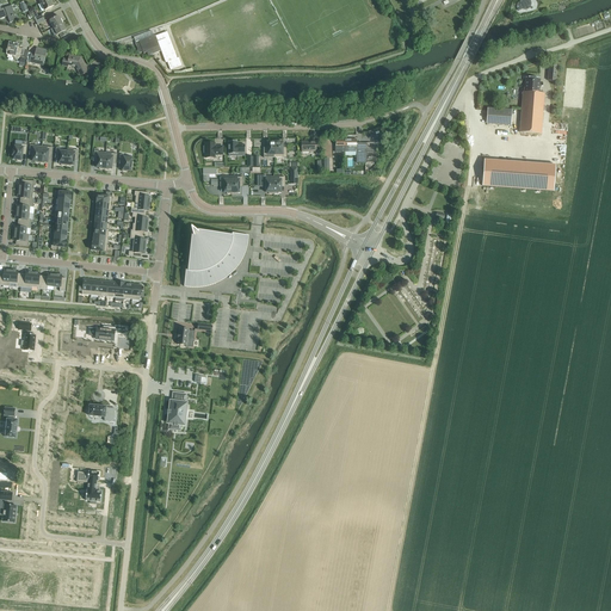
[(53,5),(49,0),(48,0),(41,5),(44,12),(54,7),(53,5)]
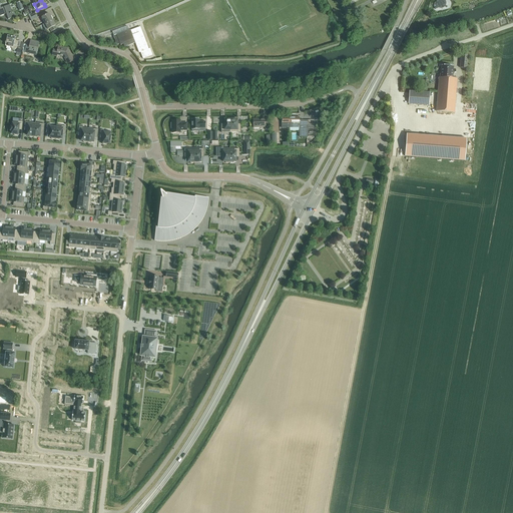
[(434,6),(434,7),(435,8),(435,9),(438,8),(440,9),(442,9),(444,8),(446,5),(446,2),(445,0),(443,0),(437,0),(437,2),(436,3),(436,5),(434,6)]
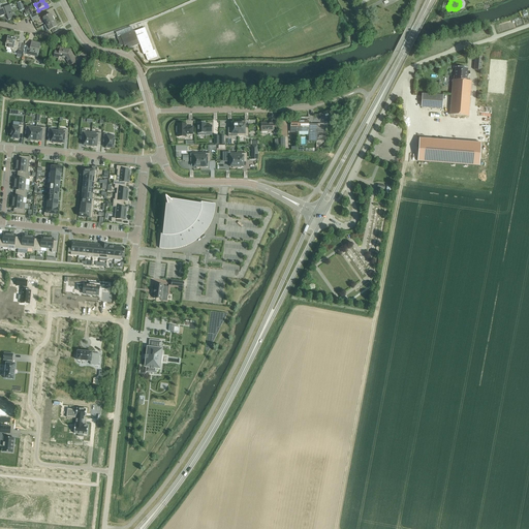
[(9,5),(1,8),(1,9),(0,9),(0,17),(6,14),(8,21),(14,19),(9,5)]
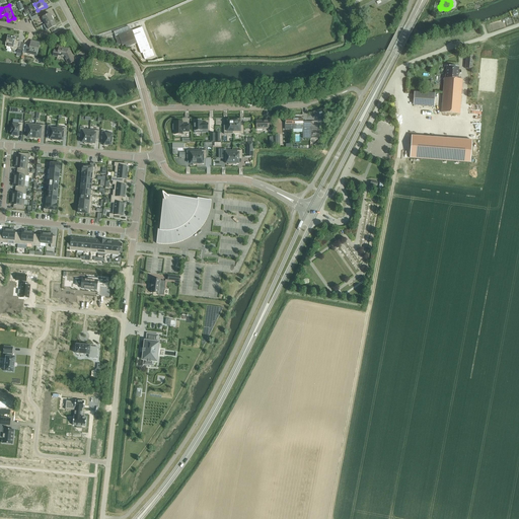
[(43,18),(46,24),(53,20),(51,15),(50,14),(43,18)]
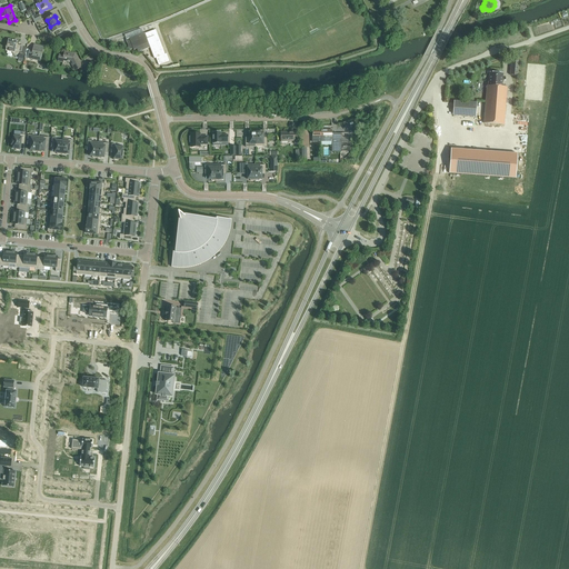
[(63,32),(61,29),(60,27),(58,22),(50,27),(53,33),(55,32),(57,36),(63,32)]
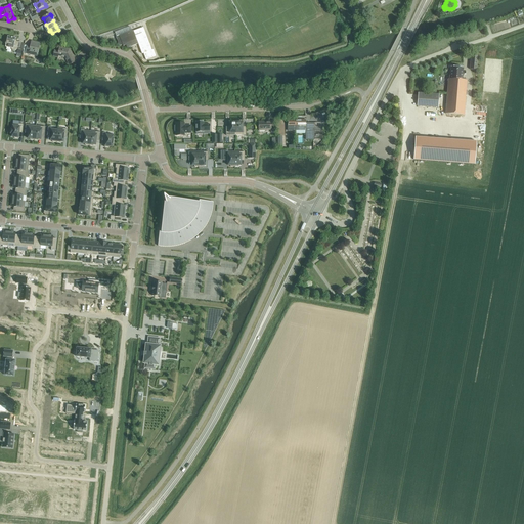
[(133,31),(121,35),(119,36),(116,37),(119,46),(123,45),(123,47),(126,46),(127,49),(138,44),(142,54),(143,54),(146,60),(156,57),(154,50),(151,50),(143,28),(133,32),(133,31)]
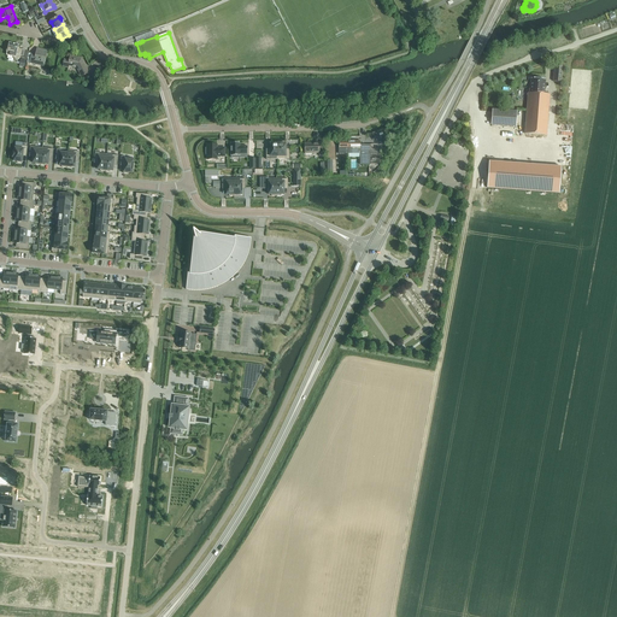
[(7,53),(6,56),(9,57),(13,58),(16,62),(22,57),(23,58),(25,51),(18,50),(18,45),(9,43),(7,51),(6,51),(6,53),(7,53)]
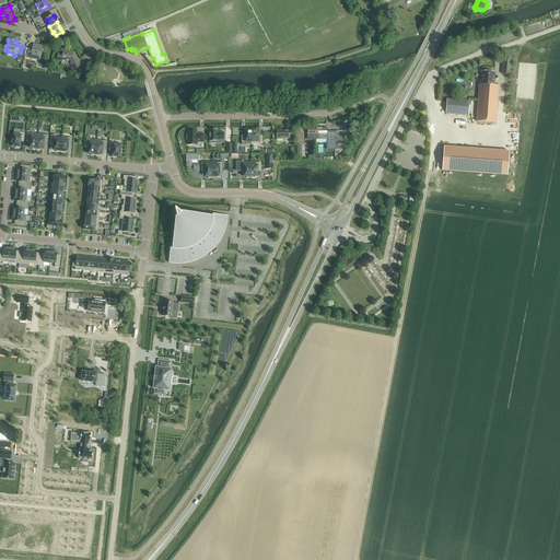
[(27,56),(27,58),(31,59),(41,61),(41,60),(41,59),(44,47),(34,45),(33,50),(30,49),(27,56)]
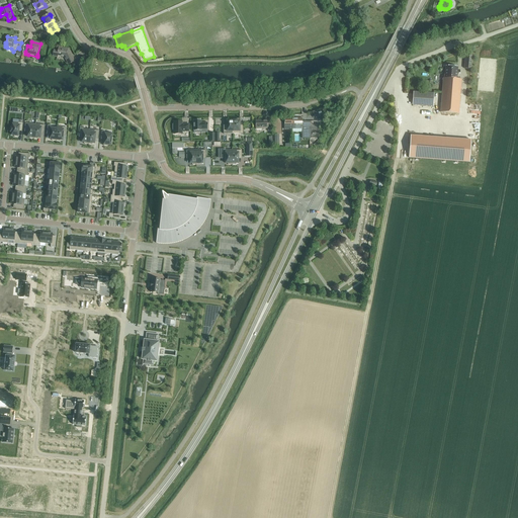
[(54,51),(53,57),(58,58),(58,57),(64,58),(68,65),(75,62),(74,60),(73,58),(69,52),(68,50),(59,48),(58,52),(54,51)]
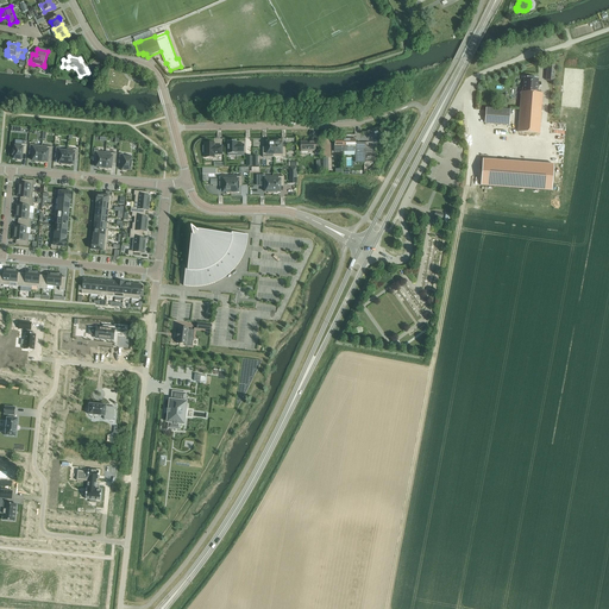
[(538,94),(539,80),(523,79),(522,93),(521,93),(519,132),(540,135),(542,94),(538,94)]
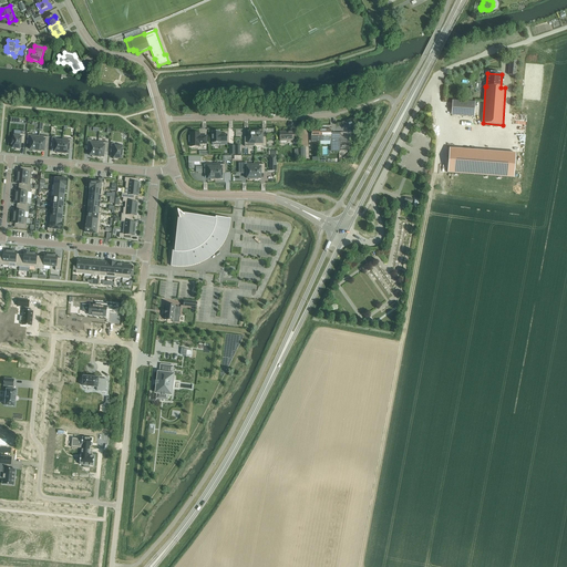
[(453,101),(452,115),(474,117),(475,104),(475,103),(453,101)]
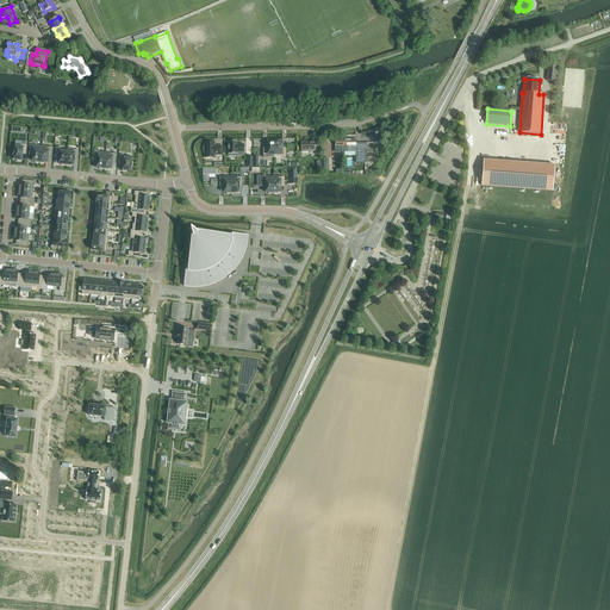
[(353,139),(343,139),(343,147),(344,147),(344,153),(356,153),(356,163),(366,163),(366,144),(356,144),(356,143),(356,139),(353,139)]
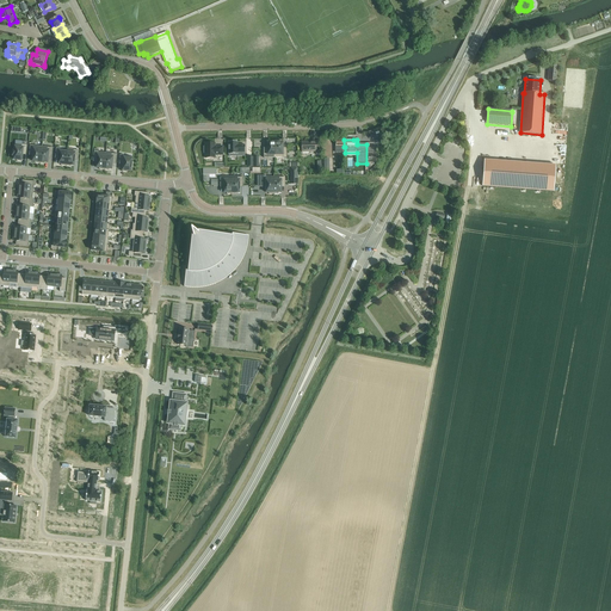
[(275,159),(275,141),(270,141),(270,143),(267,143),(267,148),(267,150),(264,150),(264,159),(275,159)]
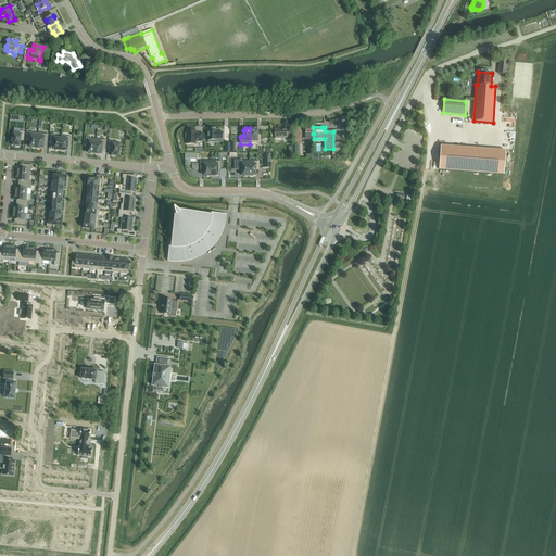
[(254,128),(250,128),(250,144),(261,144),(261,137),(257,137),(257,135),(257,130),(254,130),(254,128)]
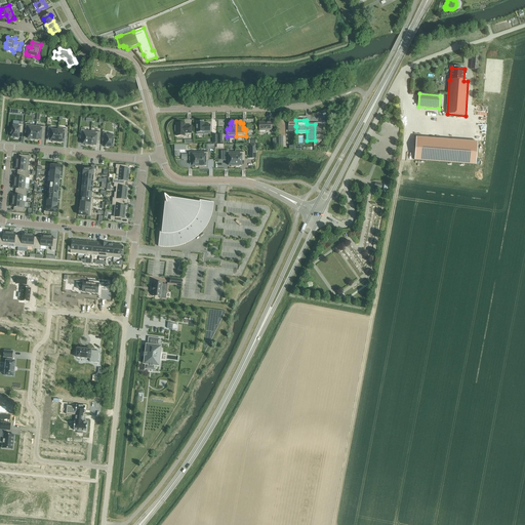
[(204,122),(196,122),(196,133),(197,133),(197,134),(205,134),(205,133),(205,131),(210,131),(210,125),(204,125),(204,122)]
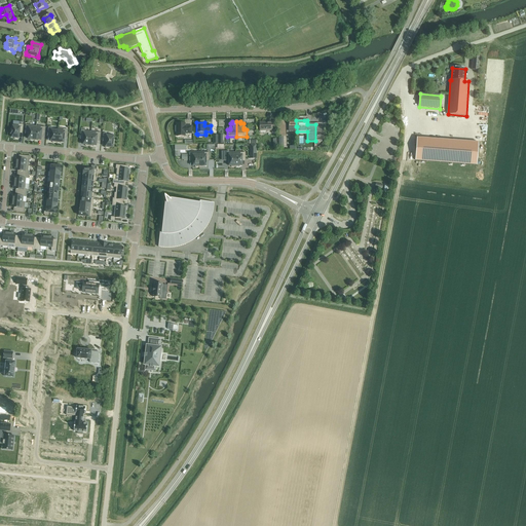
[(260,123),(260,132),(272,130),(272,134),(275,133),(275,125),(272,125),(271,122),(260,123)]
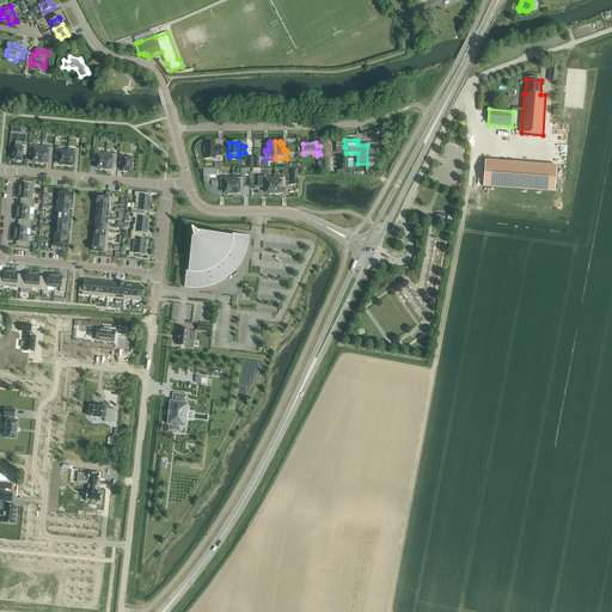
[(206,147),(204,147),(204,153),(206,153),(206,159),(215,159),(215,155),(220,155),(224,155),(224,147),(220,147),(215,147),(215,144),(206,144),(206,147)]
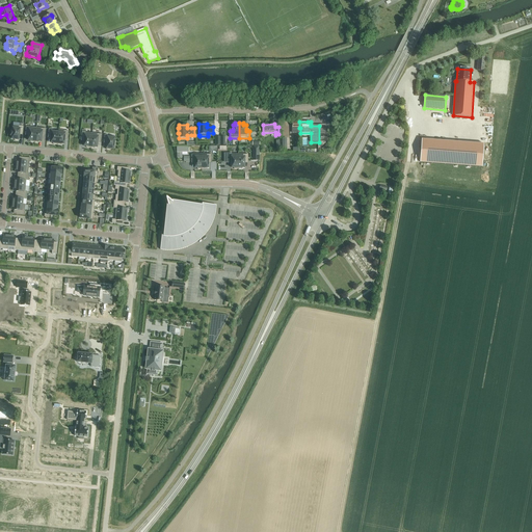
[(12,136),(11,139),(15,139),(15,140),(19,141),(20,134),(23,134),(24,127),(20,126),(14,126),(12,131),(11,131),(10,135),(12,136)]
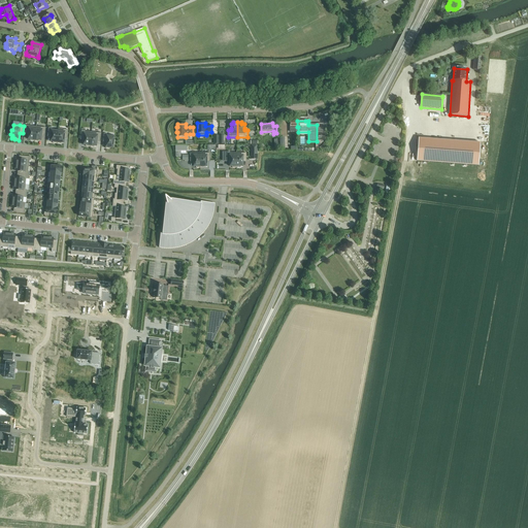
[(26,126),(25,133),(29,134),(28,140),(30,140),(30,141),(34,141),(36,127),(26,126)]
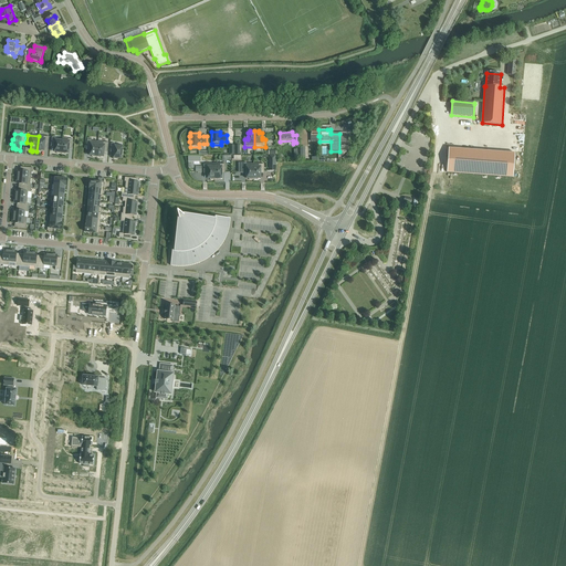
[(39,136),(37,152),(41,153),(41,152),(44,152),(44,145),(49,145),(49,137),(39,136)]
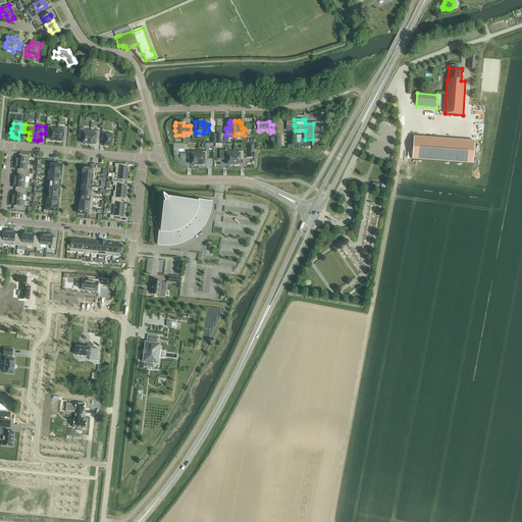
[(56,142),(57,131),(51,129),(51,127),(48,126),(47,134),(50,135),(50,141),(52,141),(52,142),(56,142)]
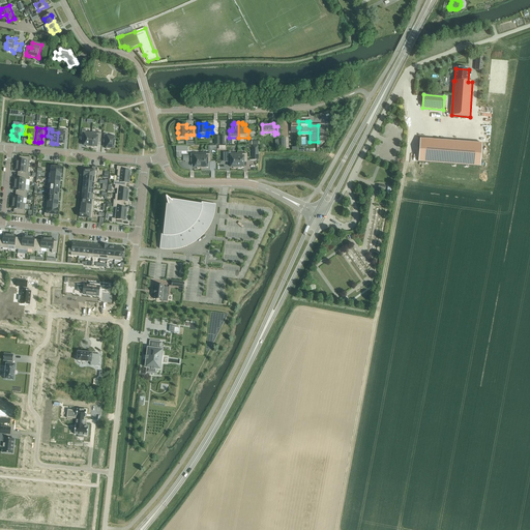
[(58,133),(57,144),(61,145),(61,144),(64,144),(64,138),(67,138),(68,130),(58,129),(58,133)]
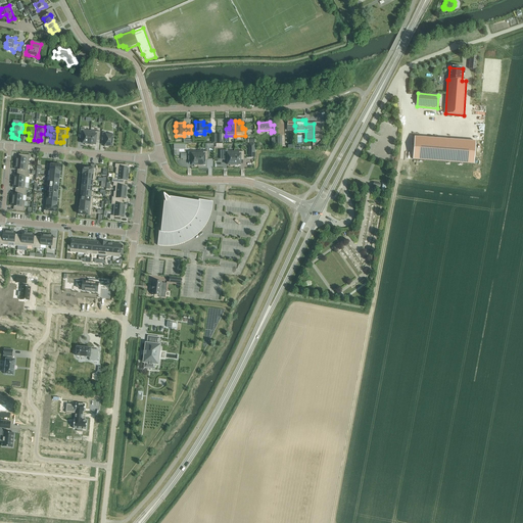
[(85,145),(89,146),(90,131),(81,130),(80,138),(83,138),(83,144),(85,144),(85,145)]
